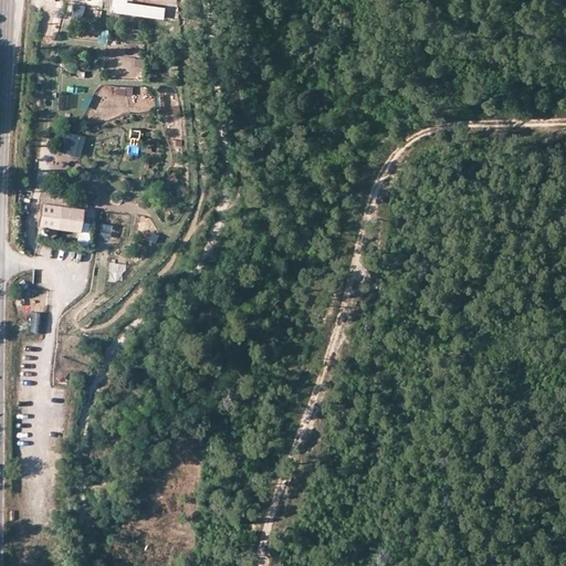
[(95,0),(79,0),(79,38),(95,39),(95,0)]
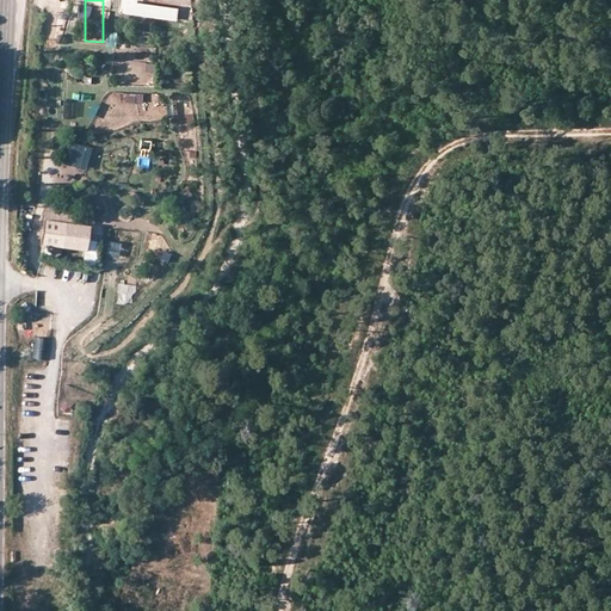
[(146,0),(148,19),(176,18),(173,0),(146,0)]
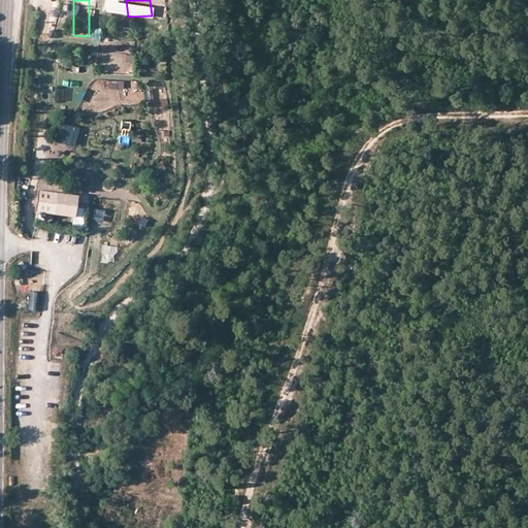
[(98,71),(132,72),(133,53),(98,52),(98,71)]
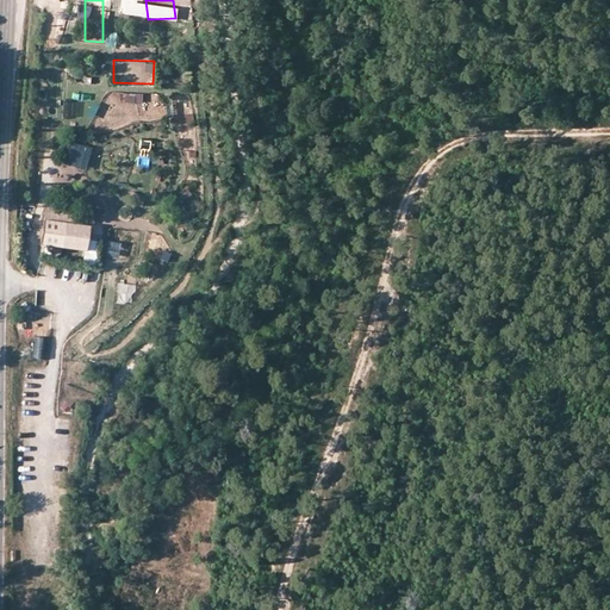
[(60,91),(60,101),(81,101),(81,91),(60,91)]
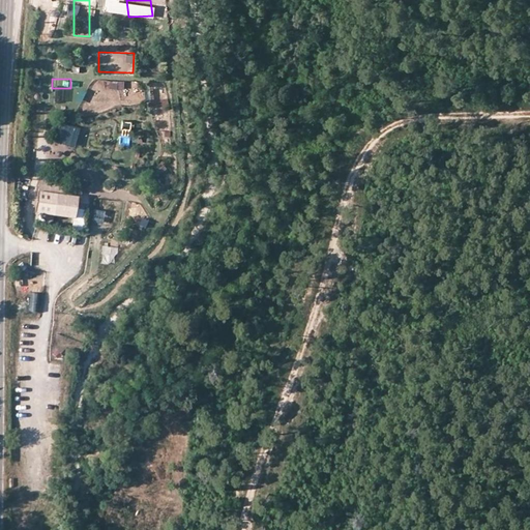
[(106,89),(123,90),(124,80),(107,80),(106,89)]
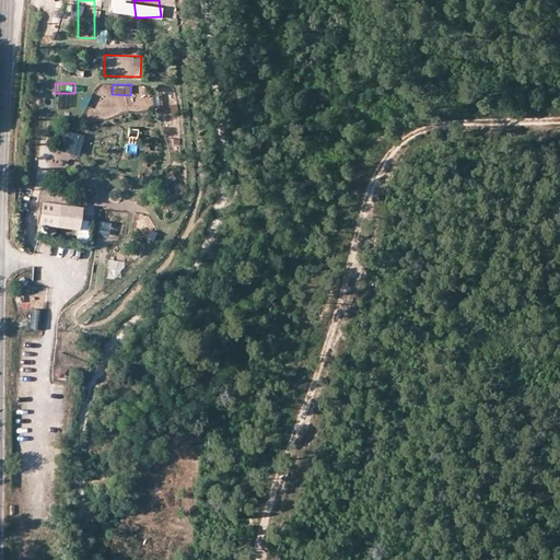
[(125,142),(138,142),(138,121),(125,121),(125,142)]
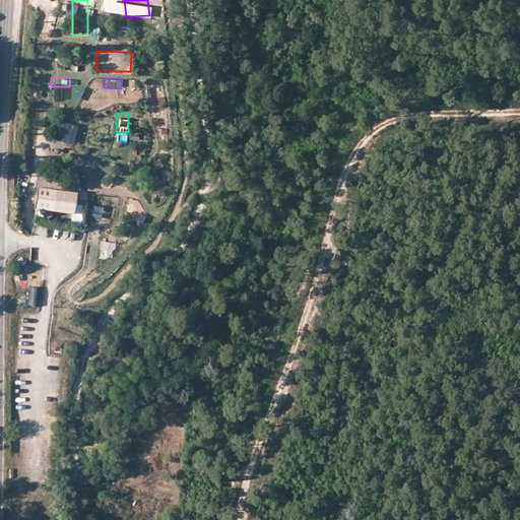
[(58,119),(53,138),(72,144),(78,125),(58,119)]
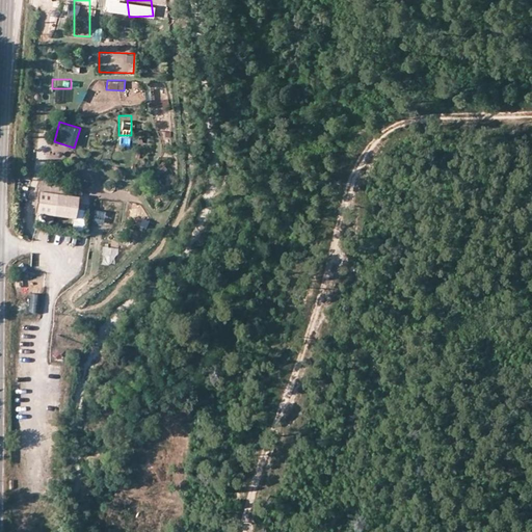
[(95,164),(104,165),(105,155),(97,154),(95,164)]
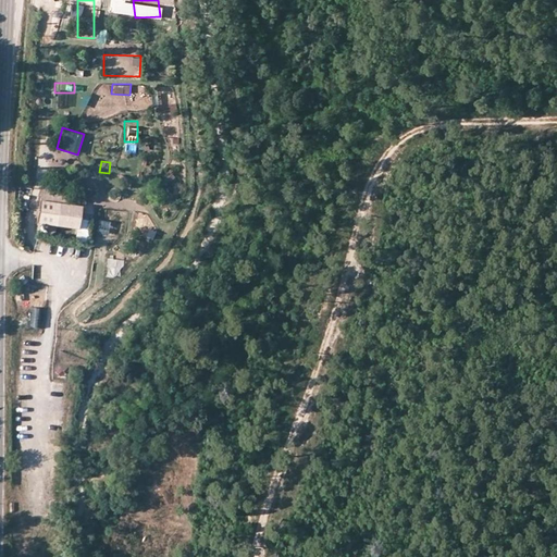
[(42,189),(40,200),(70,203),(71,193),(42,189)]
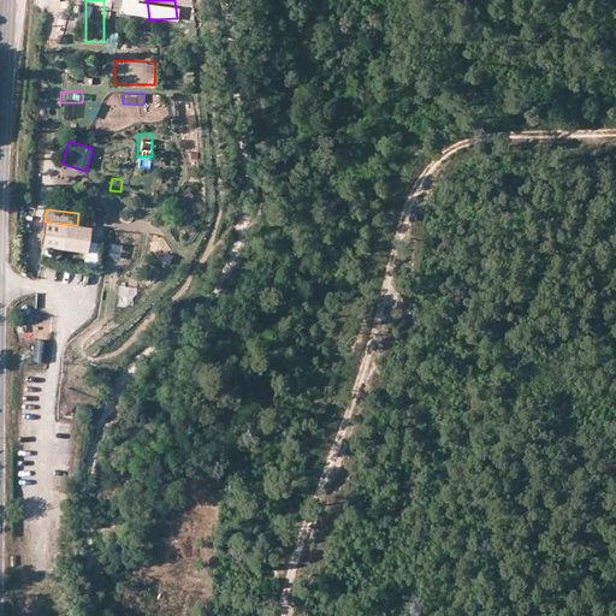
[(90,227),(45,221),(42,246),(88,253),(90,227)]
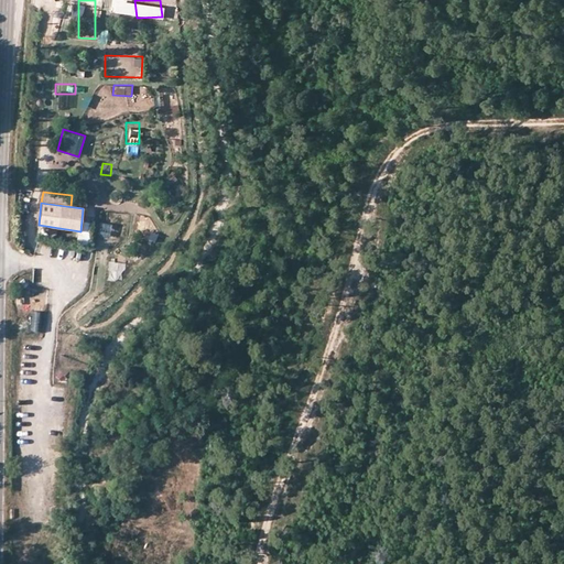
[(97,221),(97,236),(109,236),(109,221),(97,221)]
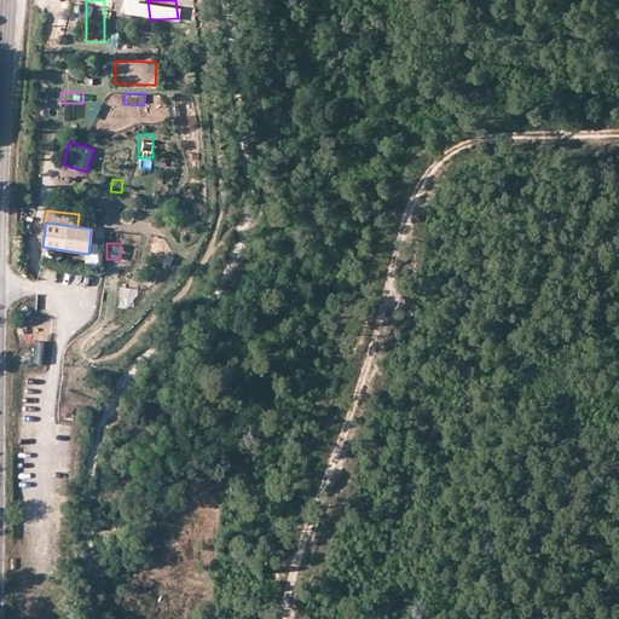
[(117,287),(116,305),(134,307),(136,288),(117,287)]
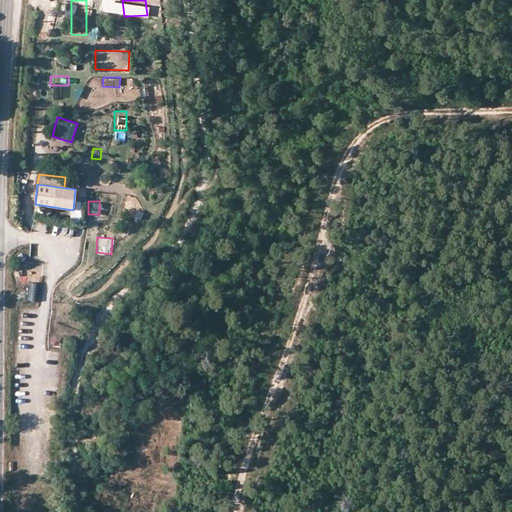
[(37,301),(38,282),(30,282),(28,301),(37,301)]
